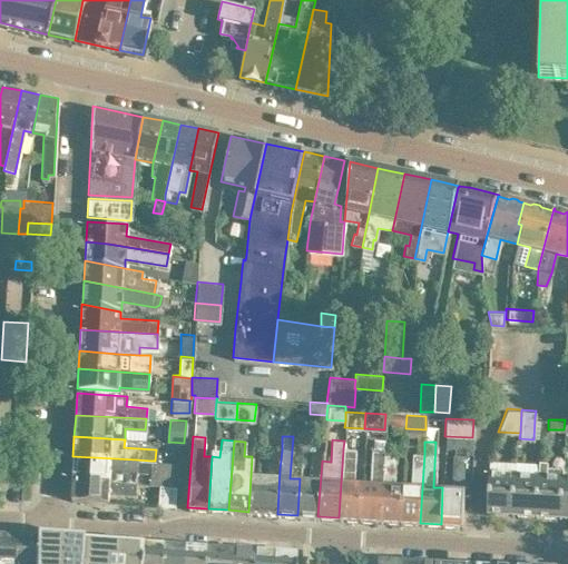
[(280,468),(282,449),(268,448),(266,477),(256,476),(255,476),(251,476),(248,512),(277,514),(280,468)]
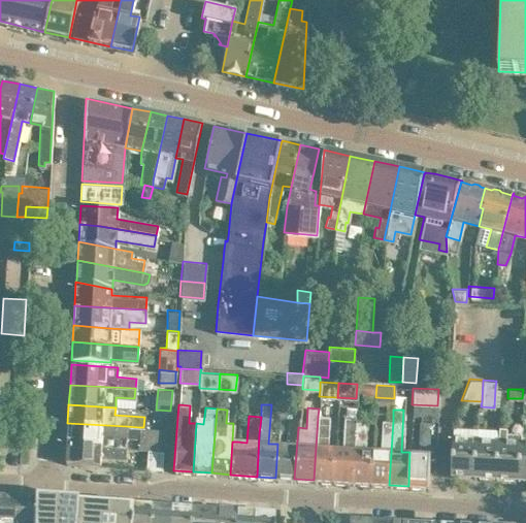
[(332,481),(334,448),(326,448),(328,417),(318,416),(314,480),(332,481)]
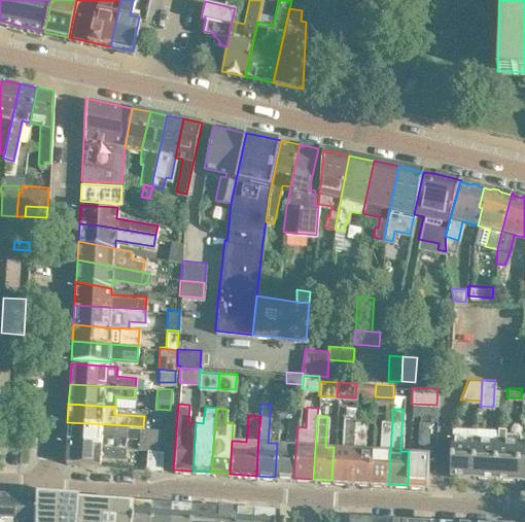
[(350,481),(354,417),(343,417),(342,448),(334,447),(331,480),(350,481)]
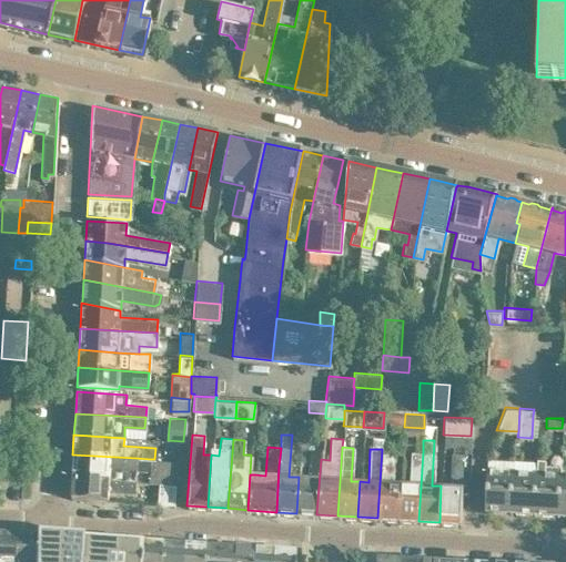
[(382,449),(377,518),(398,520),(401,483),(392,483),(394,450),(382,449)]
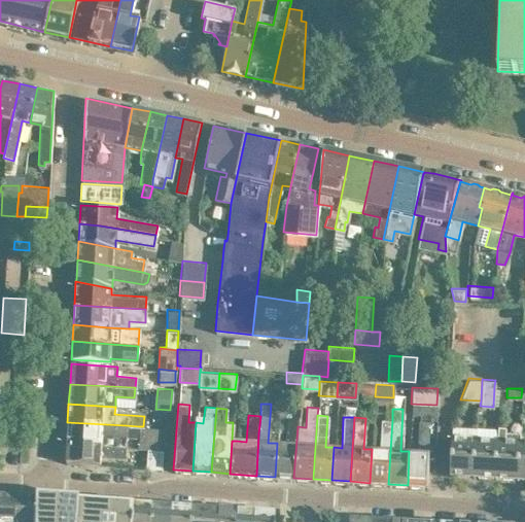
[(277,443),(275,477),(293,478),(298,426),(299,418),(287,418),(285,444),(277,443)]
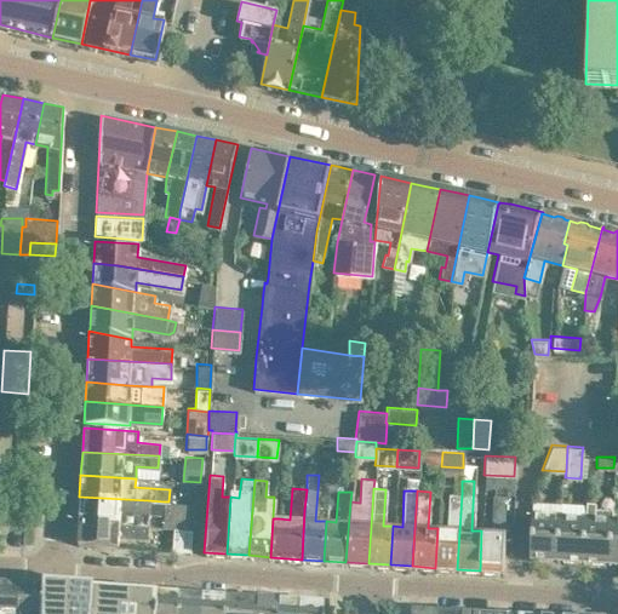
[(457,569),(462,493),(448,493),(446,529),(438,528),(435,568),(457,569)]
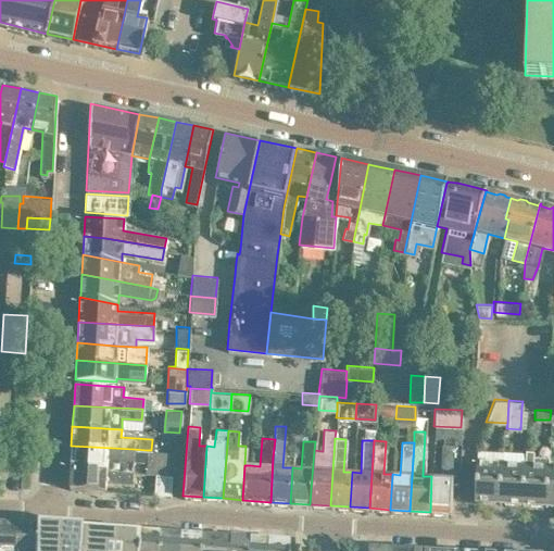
[(460,445),(441,443),(440,477),(431,476),(430,512),(450,513),(451,483),(457,484),(460,445)]
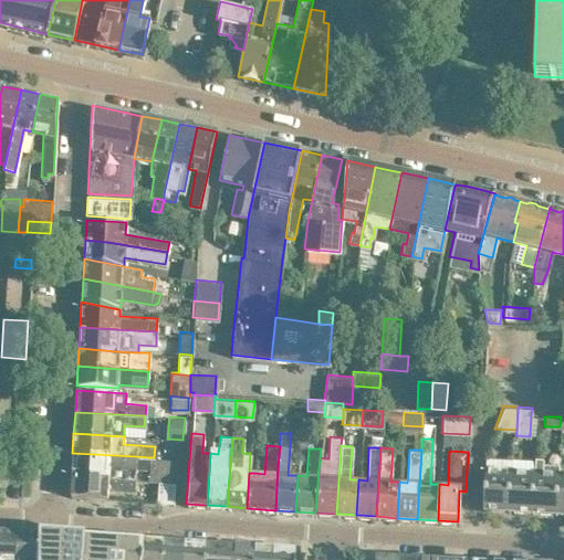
[(135,456),(72,453),(71,474),(115,477),(134,478),(135,456)]
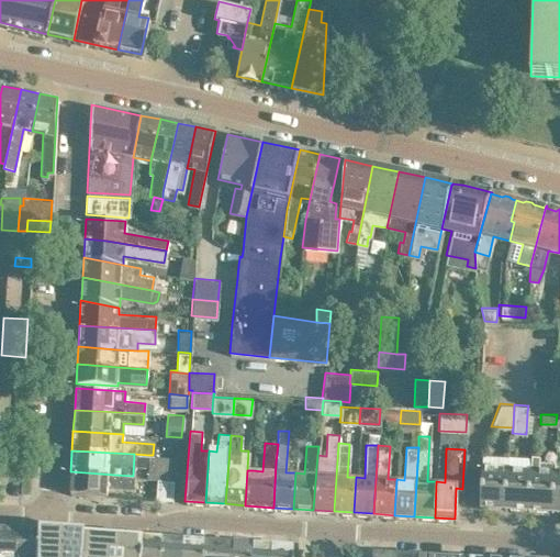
[(148,455),(146,477),(156,478),(168,479),(170,456),(153,455),(148,455)]
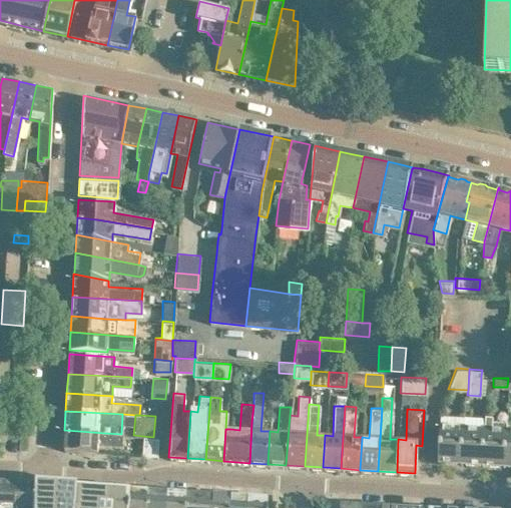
[(484,426),(482,463),(503,464),(505,428),(491,427),(491,415),(484,415),(484,426)]
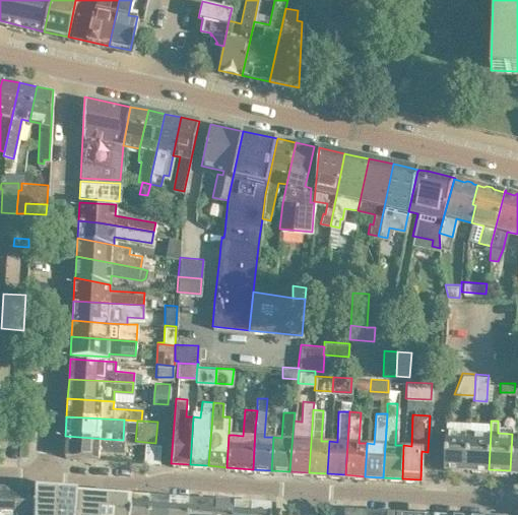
[(468,431),(445,430),(443,466),(466,468),(468,431)]
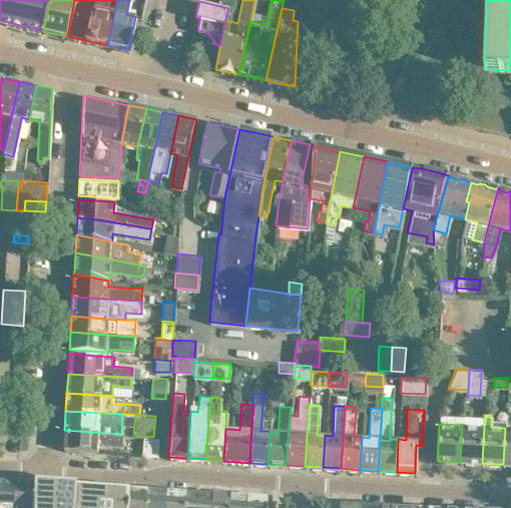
[(462,425),(460,462),(482,463),(484,426),(462,425)]
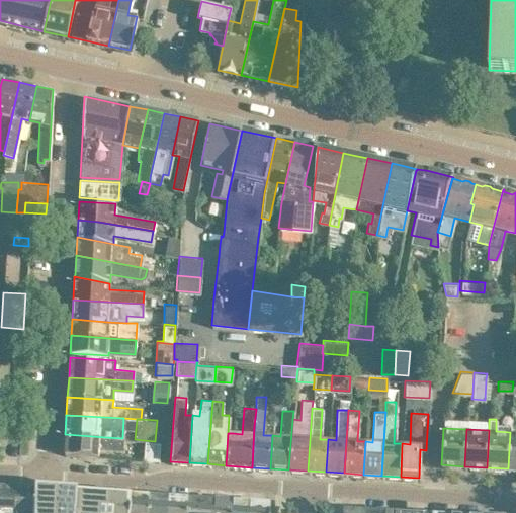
[(105,437),(65,434),(64,452),(97,455),(97,448),(122,449),(122,438),(105,437)]
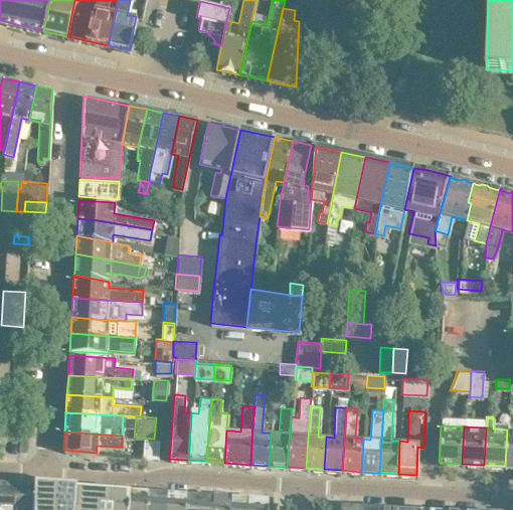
[(154,439),(143,438),(142,456),(157,457),(158,439),(154,439)]
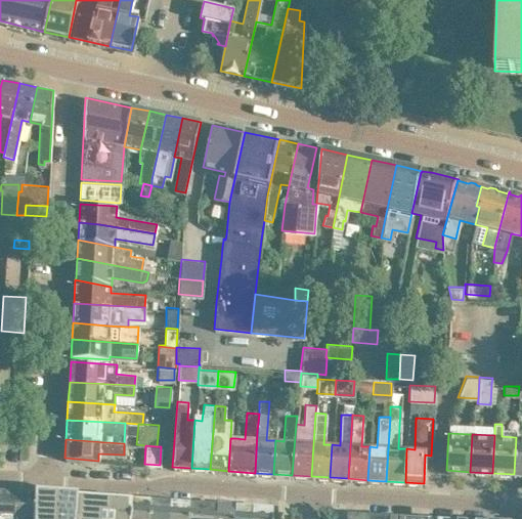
[(11,518),(11,505),(10,504),(10,498),(12,498),(12,489),(0,488),(0,518),(11,518)]
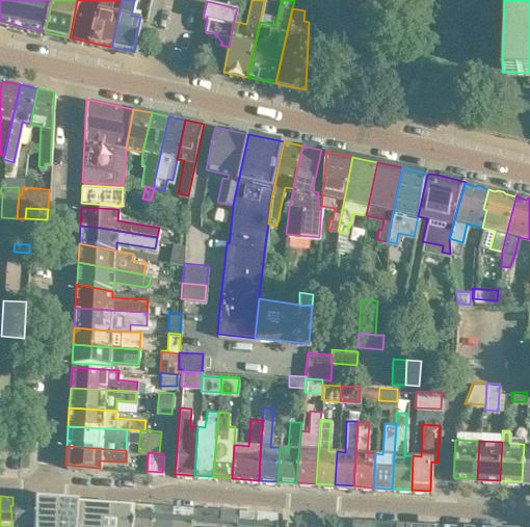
[(11,526),(31,526),(32,498),(12,497),(12,505),(10,505),(10,511),(11,512),(11,526)]
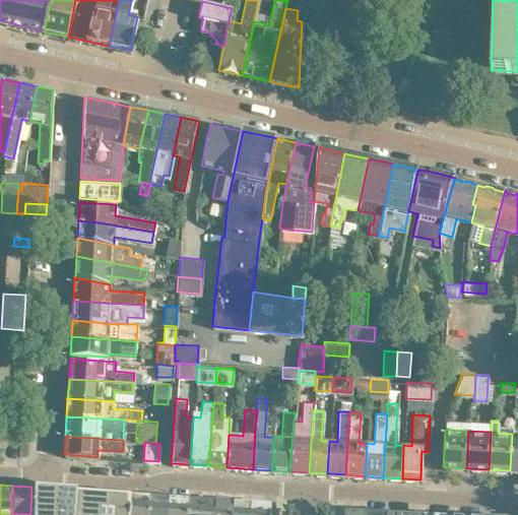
[(50,514),(53,488),(31,487),(30,514),(50,514)]
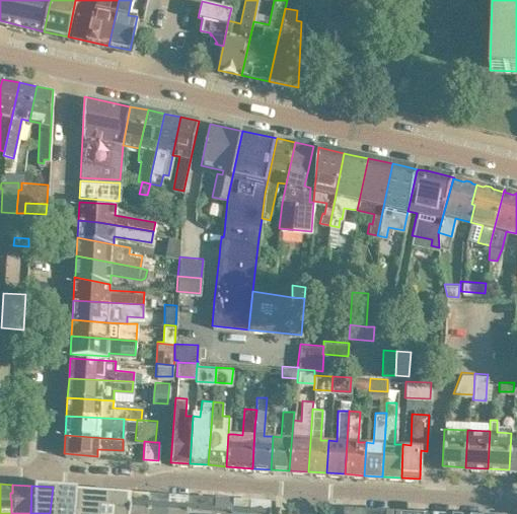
[(76,513),(78,489),(53,487),(50,513),(76,513)]
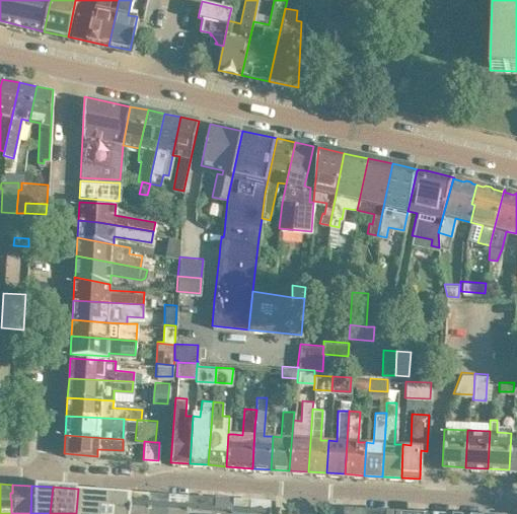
[(78,489),(76,513),(103,513),(105,491),(78,489)]
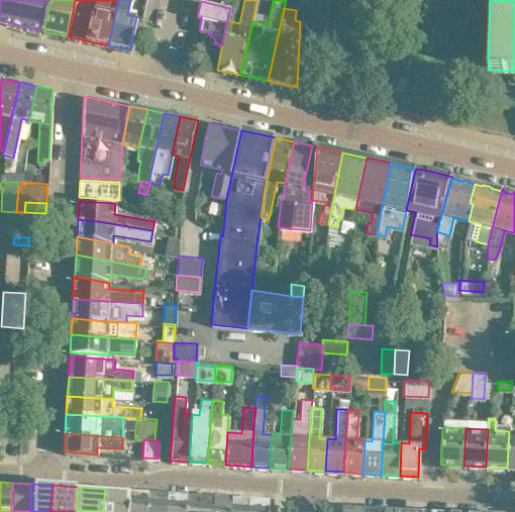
[(103,511),(124,511),(125,490),(105,489),(103,511)]
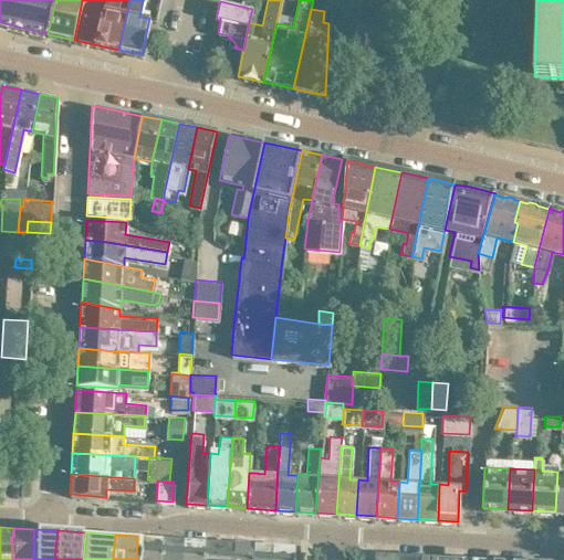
[(136,559),(158,559),(159,538),(137,536),(136,559)]
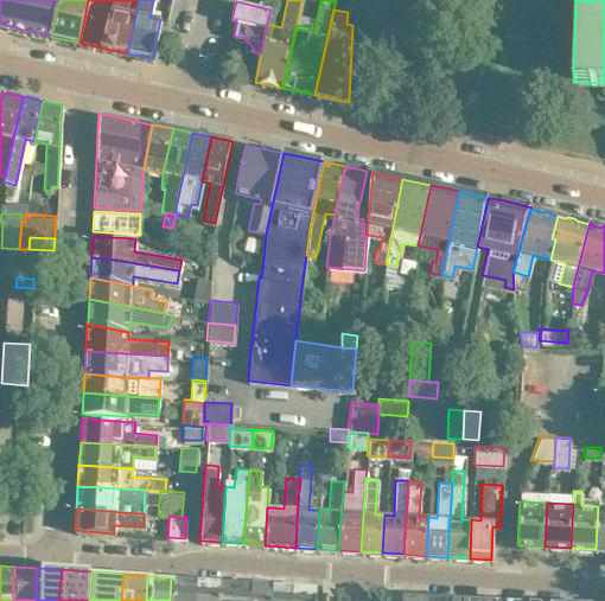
[(191,588),(192,579),(171,577),(170,600),(191,600),(192,596),(193,596),(195,588),(191,588)]
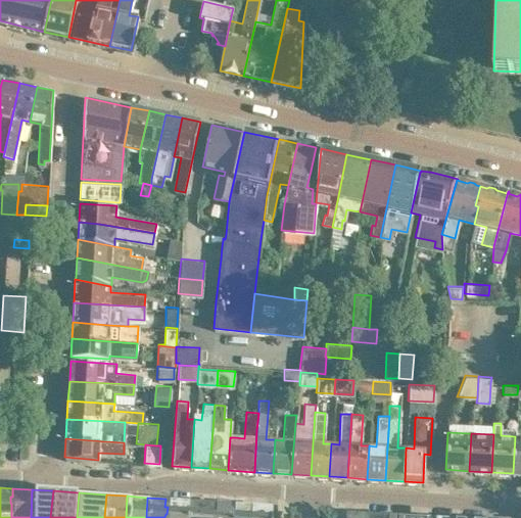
[(166,514),(164,517),(184,517),(186,500),(166,499),(164,507),(168,507),(167,514),(166,514)]
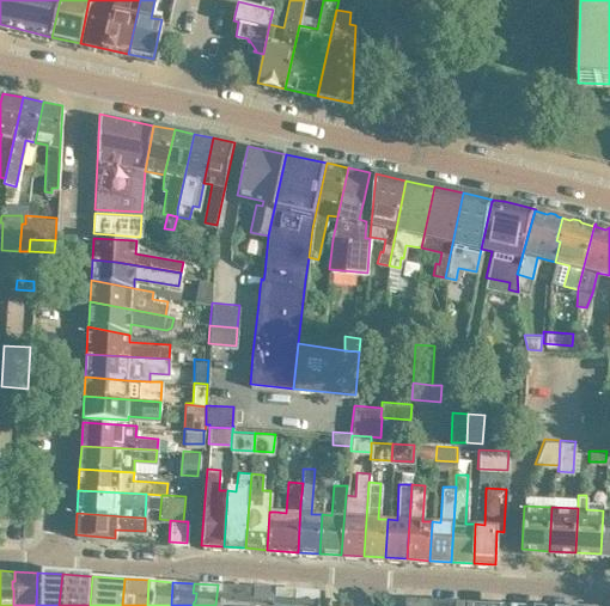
[(246,597),(246,587),(223,585),(220,585),(218,585),(215,605),(245,605),(246,604),(244,604),(245,595),(246,597)]
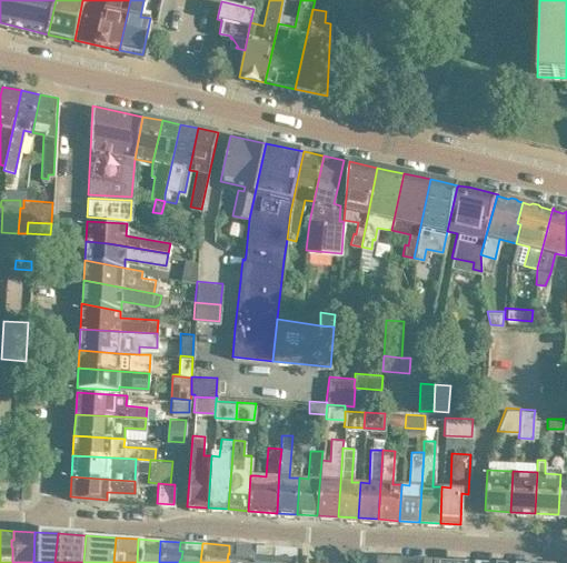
[(228,562),(248,562),(249,546),(229,545),(229,554),(228,553),(227,561),(229,561),(228,562)]
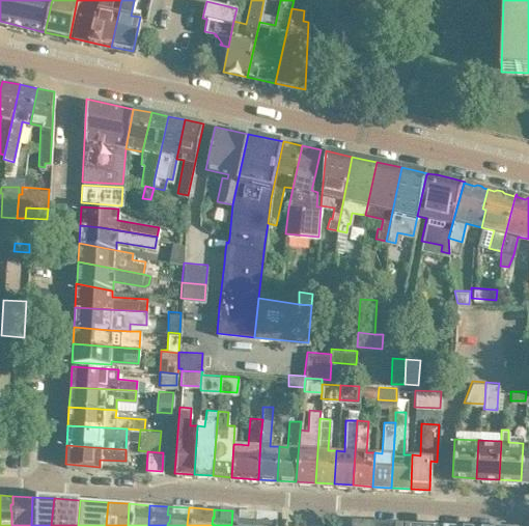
[(253,513),(232,510),(231,525),(250,525),(251,520),(252,520),(253,513)]
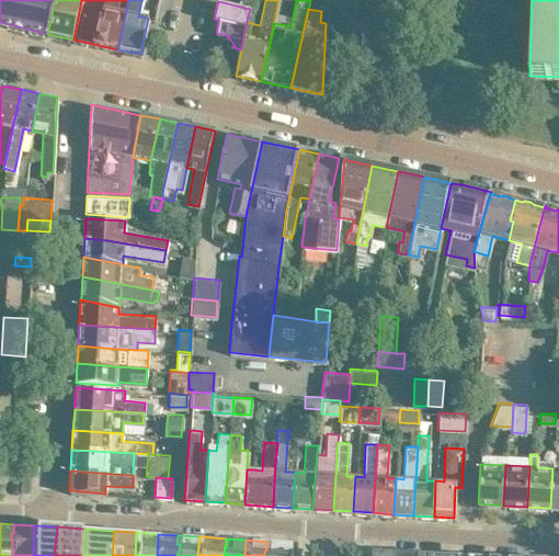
[(287,555),(288,543),(267,542),(266,549),(265,549),(264,555),(287,555)]
